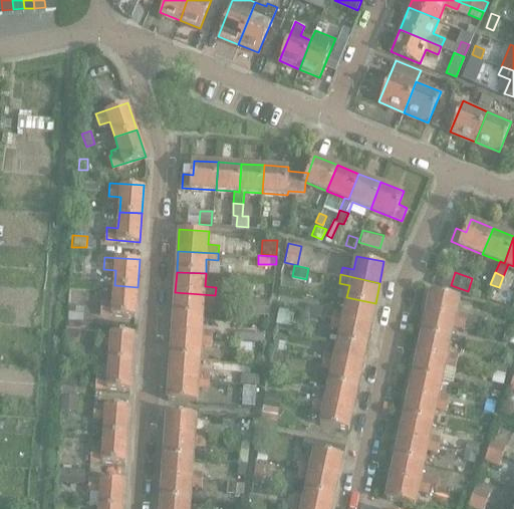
[(138,287),(114,285),(113,301),(101,300),(100,312),(136,314),(138,287)]
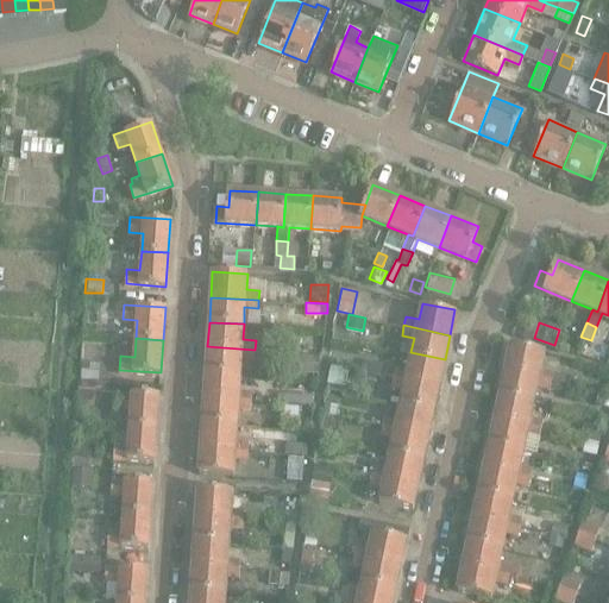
[(552,377),(553,369),(540,366),(544,350),(512,341),(506,368),(552,377)]
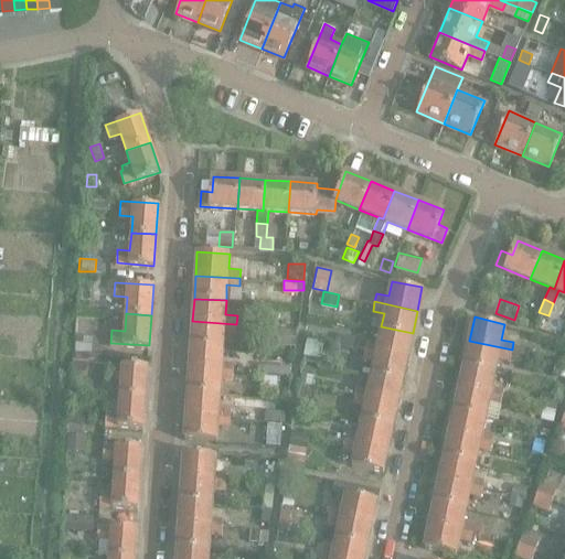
[(236,324),(192,321),(191,344),(223,346),(224,331),(236,332),(236,324)]
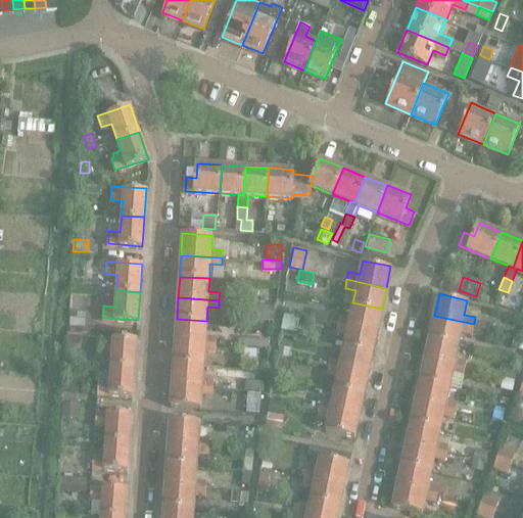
[(274,320),(275,305),(245,302),(244,317),(274,320)]
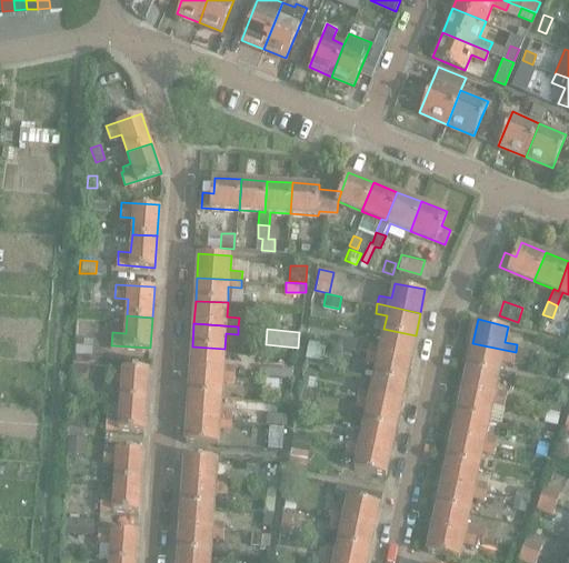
[(416,335),(383,329),(380,343),(369,341),(367,349),(410,359),(416,335)]
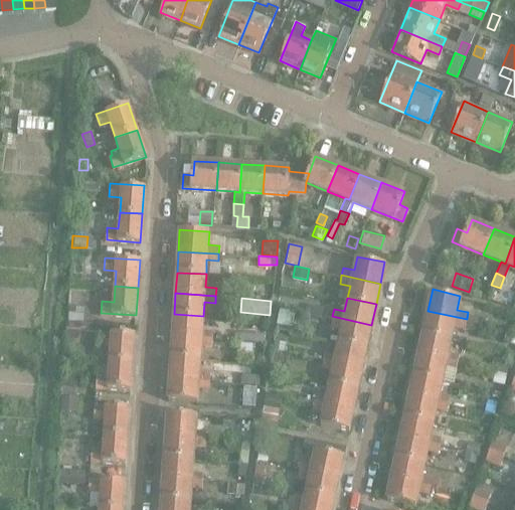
[(67,303),(67,317),(81,317),(81,304),(67,303)]
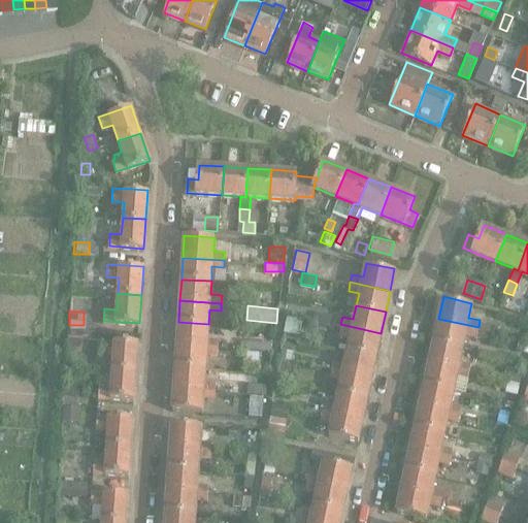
[(317,311),(315,321),(330,324),(332,314),(317,311)]
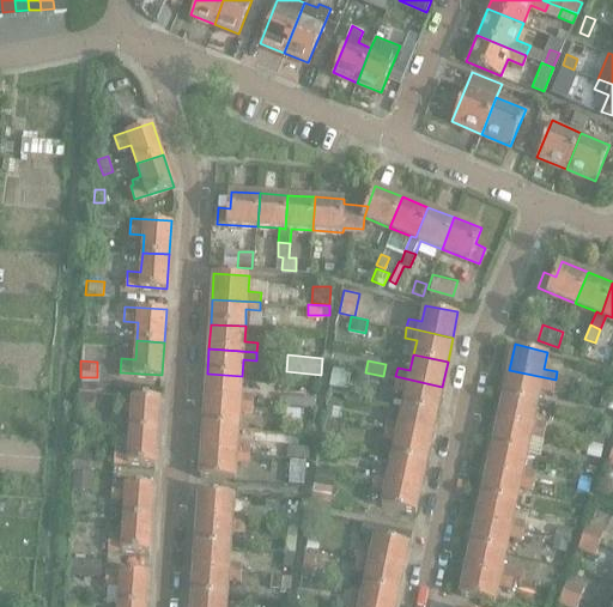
[(351,369),(333,365),(329,383),(349,387),(351,369)]
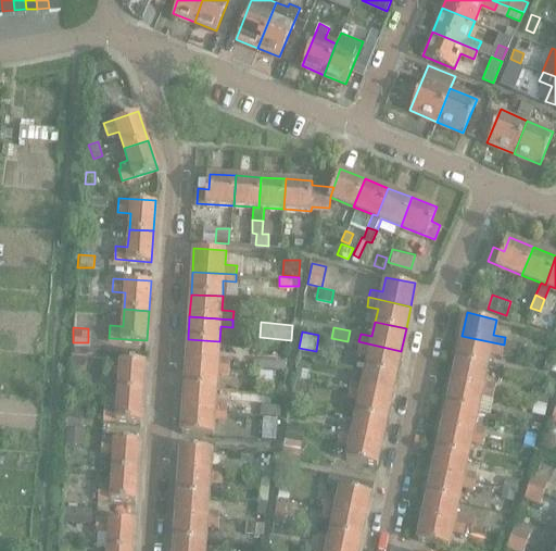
[(462,336),(456,358),(487,364),(490,351),(502,354),(503,346),(504,345),(462,336)]
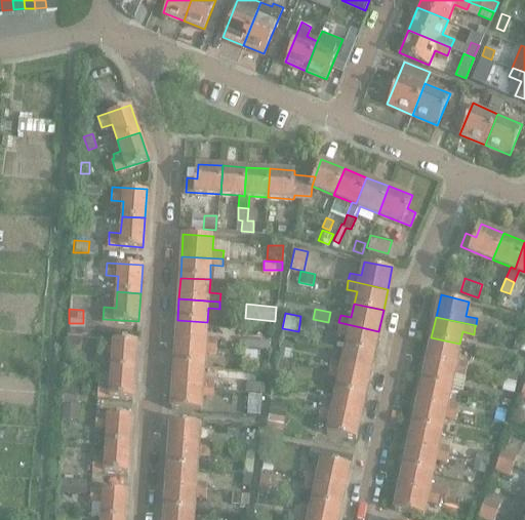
[(207,322),(177,320),(176,342),(216,345),(216,336),(206,335),(207,322)]
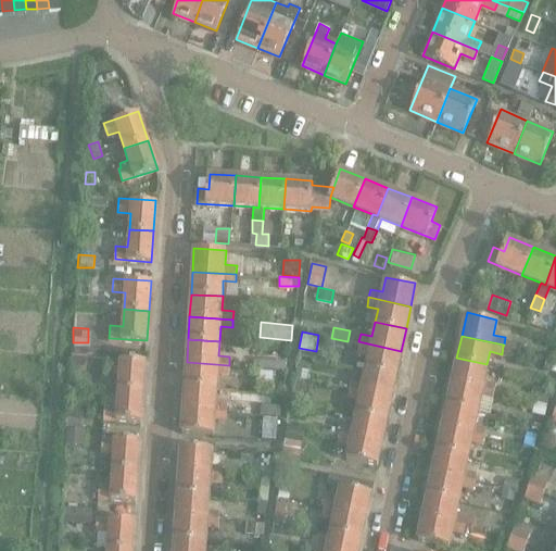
[(401,351),(358,341),(357,351),(368,353),(365,366),(396,373),(401,351)]
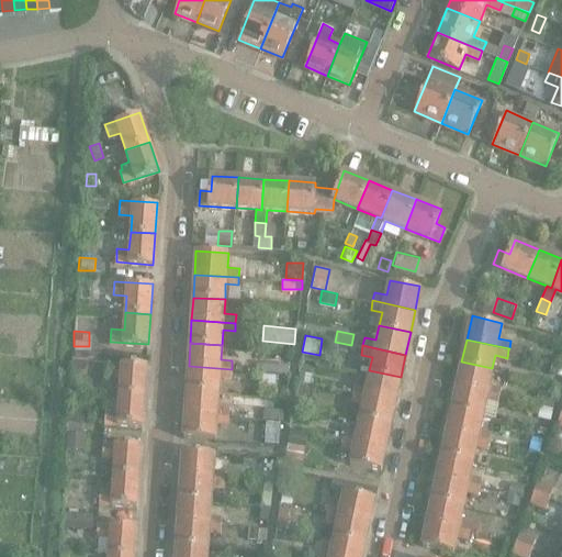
[(261,369),(289,371),(290,361),(261,359),(261,369)]
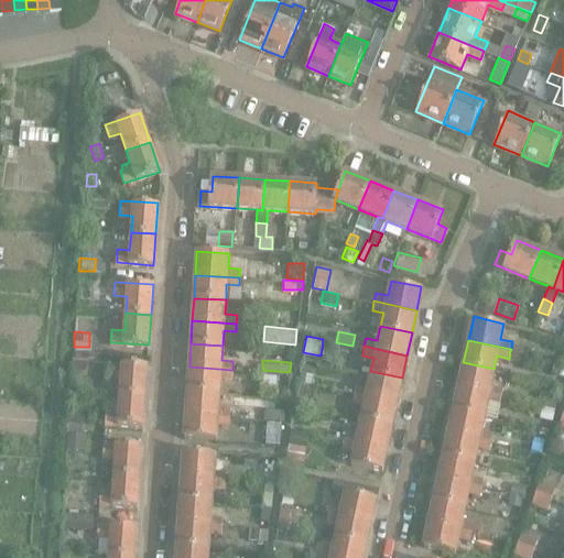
[(144,394),(147,364),(109,361),(108,375),(121,375),(119,393),(144,394)]
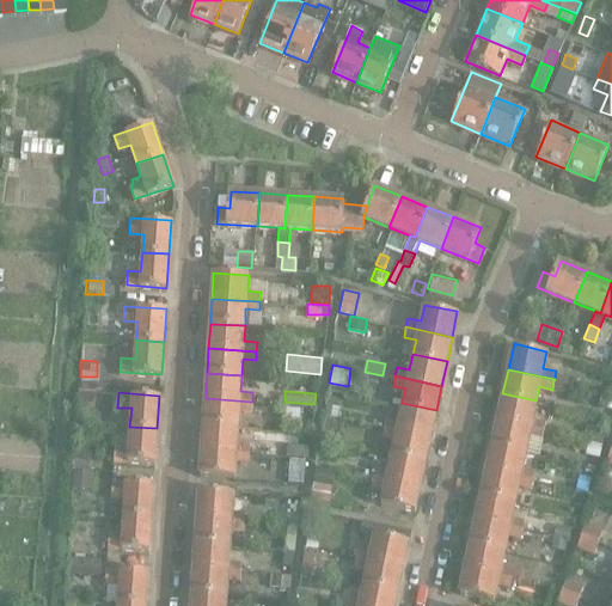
[(536,401),(502,393),(497,418),(544,428),(545,420),(532,416),(536,401)]
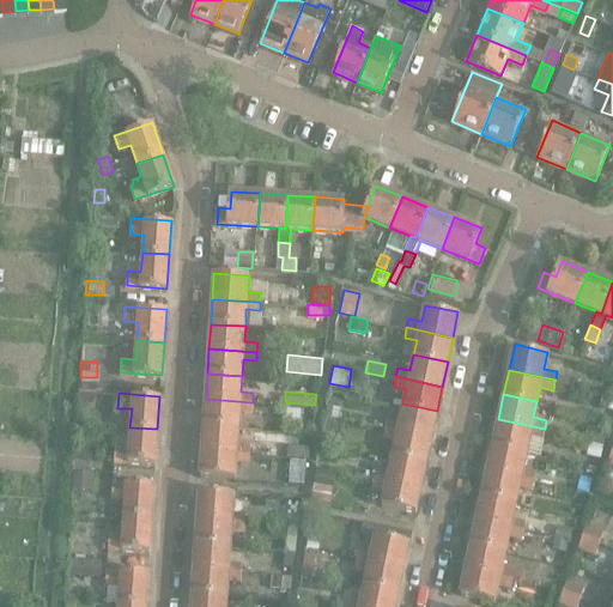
[(253,402),(206,399),(205,424),(238,426),(240,410),(252,411),(253,402)]
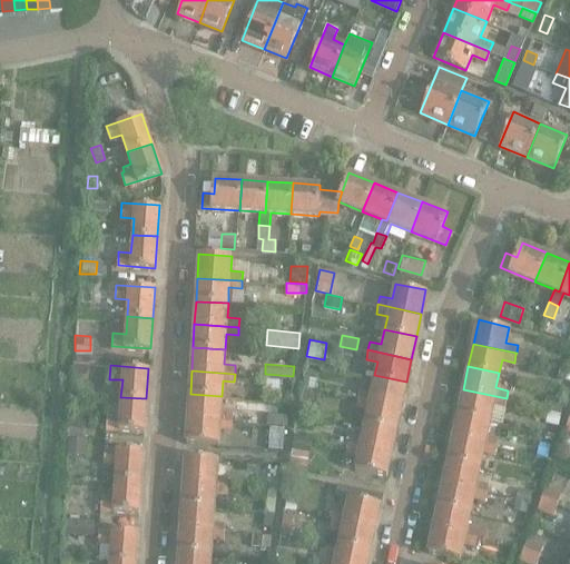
[(303,384),(315,386),(316,377),(304,375),(303,384)]
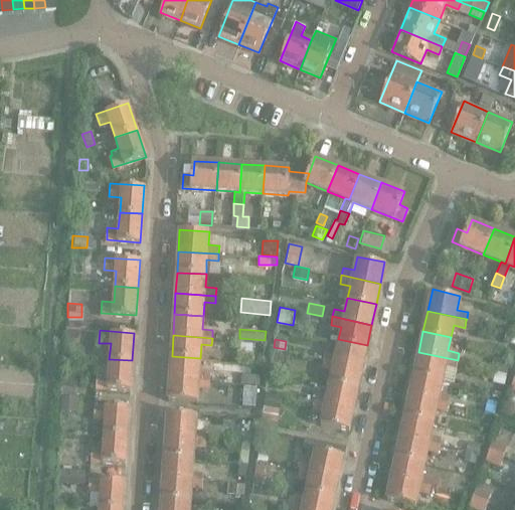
[(338,339),(336,353),(325,350),(323,357),(363,366),(367,345),(338,339)]
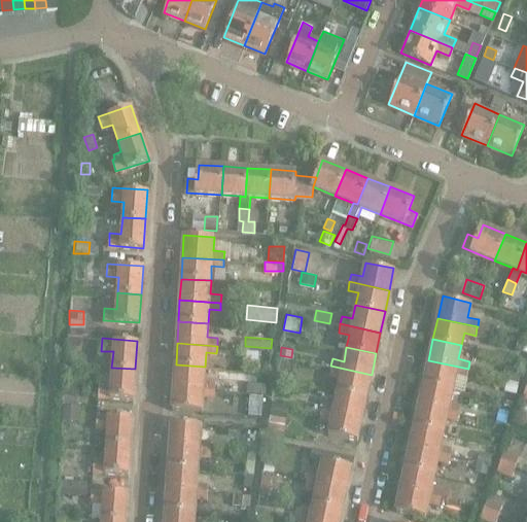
[(246,356),(258,357),(258,349),(246,348),(246,356)]
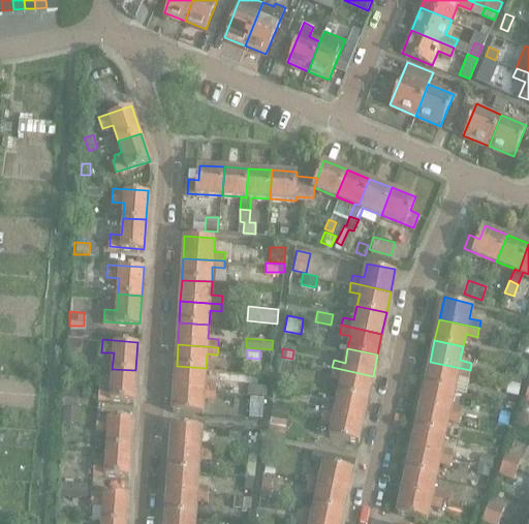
[(470,370),(430,362),(425,382),(454,389),(457,375),(468,377),(470,370)]
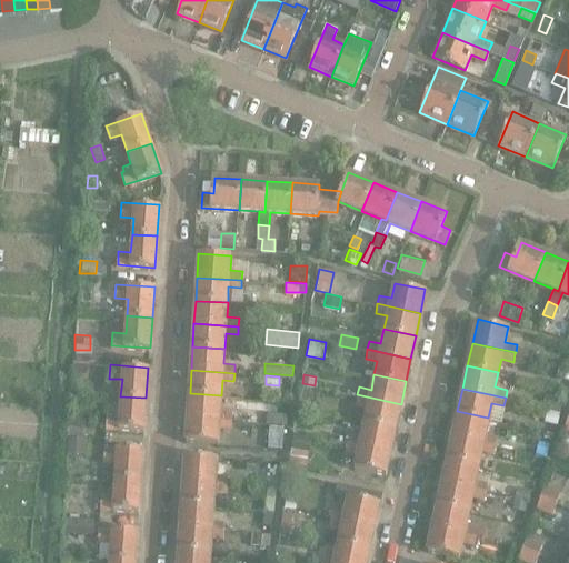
[(231,420),(231,410),(220,410),(221,395),(190,393),(188,416),(231,420)]
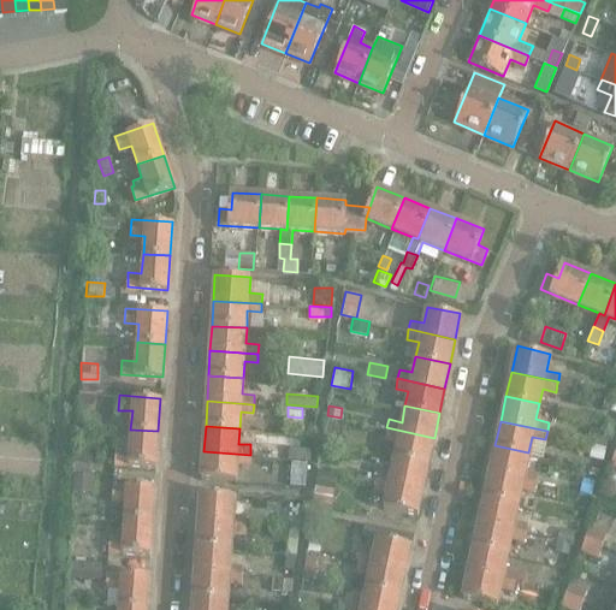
[(434,438),(386,427),(385,437),(397,439),(394,455),(428,462),(434,438)]
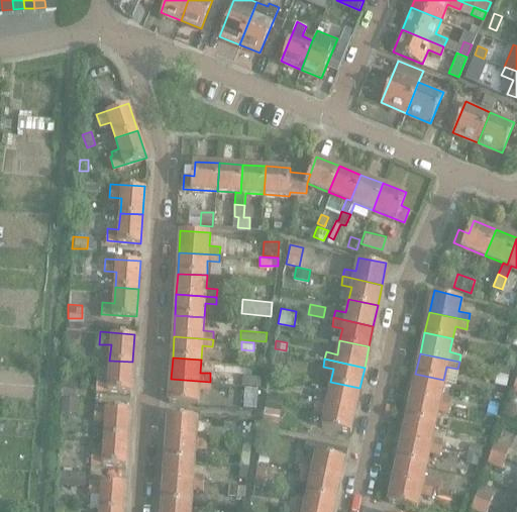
[(512,365),(495,360),(493,368),(510,372),(512,365)]
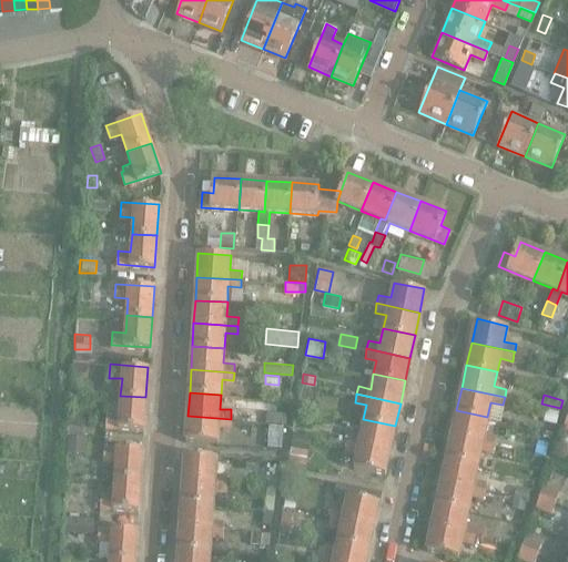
[(145,397),(120,396),(119,414),(107,412),(105,426),(143,428),(145,397)]
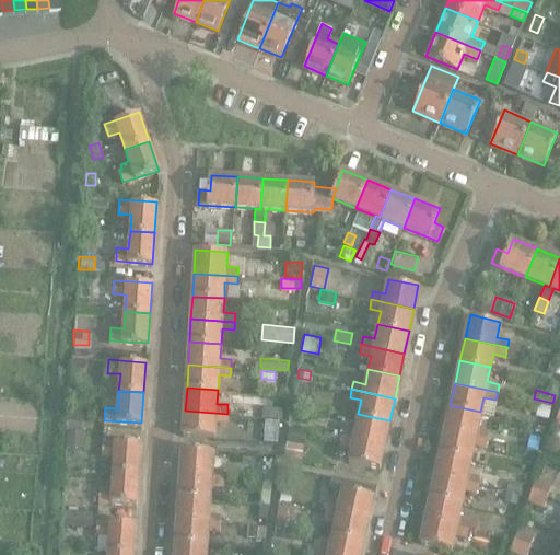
[(538,404),(536,415),(548,418),(551,407),(538,404)]
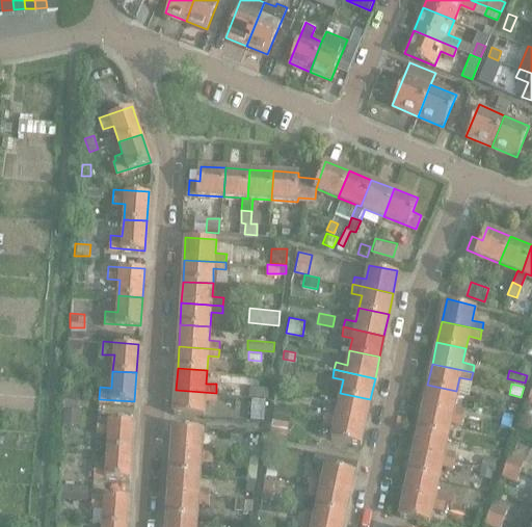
[(249,385),(249,394),(268,395),(269,386),(249,385)]
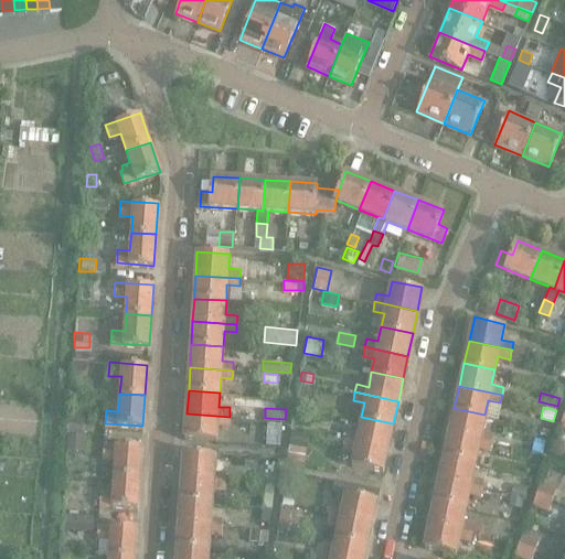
[(484,415),(454,408),(449,431),(492,440),(494,432),(481,430),(484,415)]
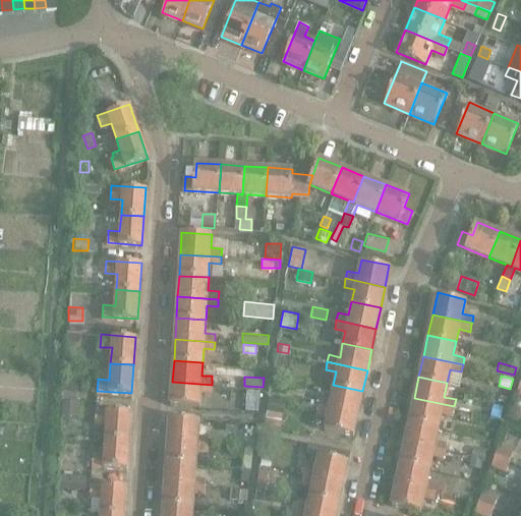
[(63,382),(62,397),(76,397),(77,383),(63,382)]
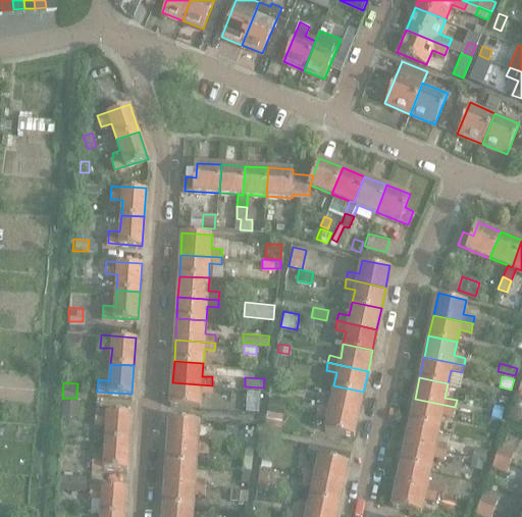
[(212,385),(172,382),(171,405),(200,407),(201,393),(211,393),(212,385)]
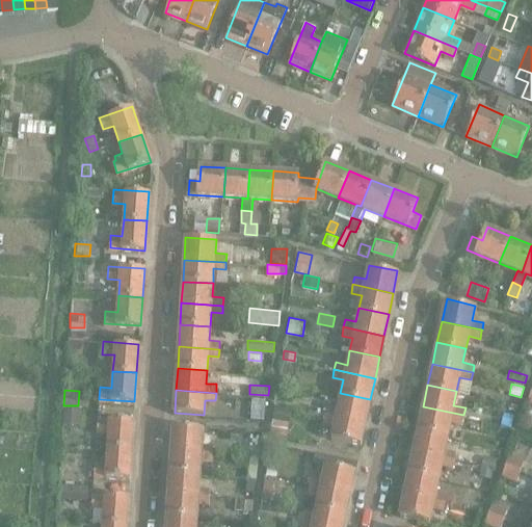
[(370,399),(340,393),(337,406),(326,404),(325,412),(366,421),(370,399)]
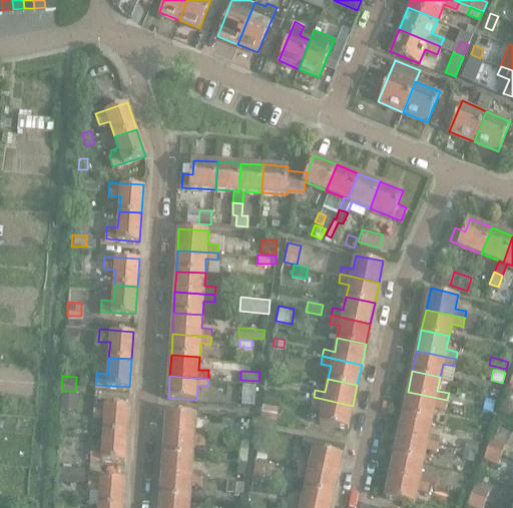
[(242,382),(241,401),(254,402),(255,382),(242,382)]
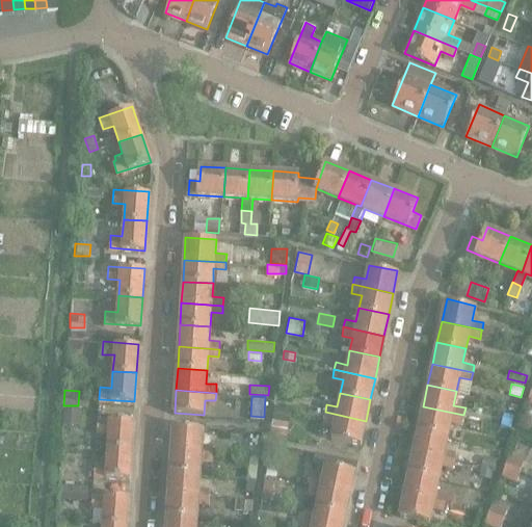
[(463,415),(423,406),(418,427),(447,435),(450,420),(462,423),(463,415)]
